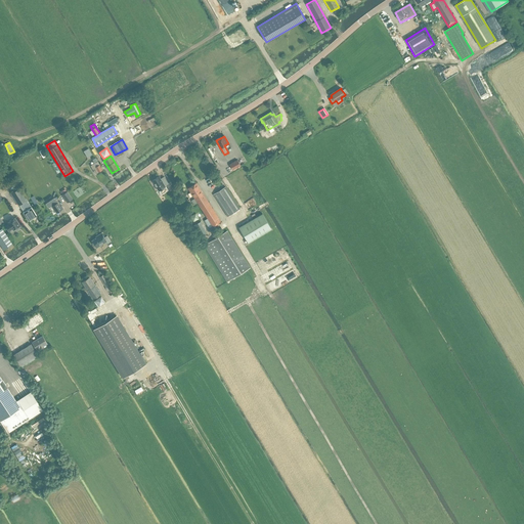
[(95,173),(102,170),(95,159),(93,161),(93,162),(93,164),(91,166),(95,173)]
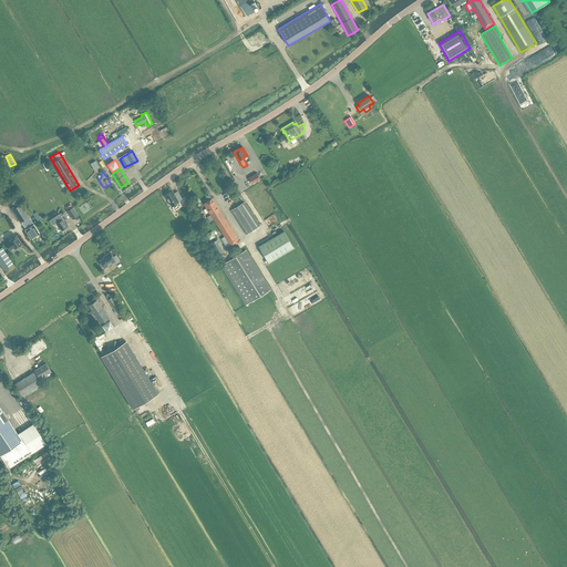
[(251,184),(260,179),(257,173),(248,178),(251,184)]
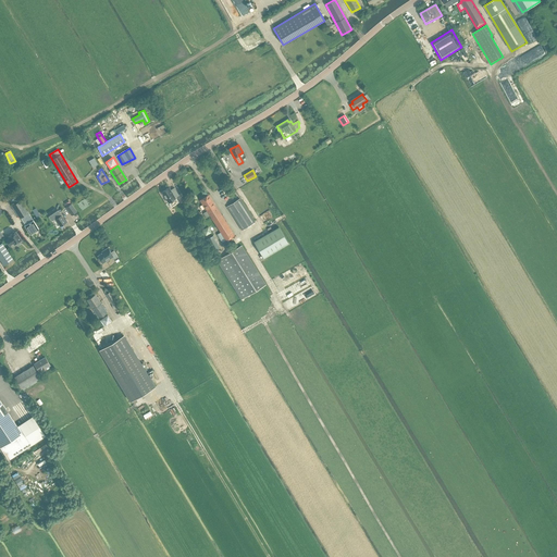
[(169,187),(161,193),(168,202),(169,202),(171,207),(178,202),(175,198),(175,197),(178,195),(174,188),(171,190),(169,187)]
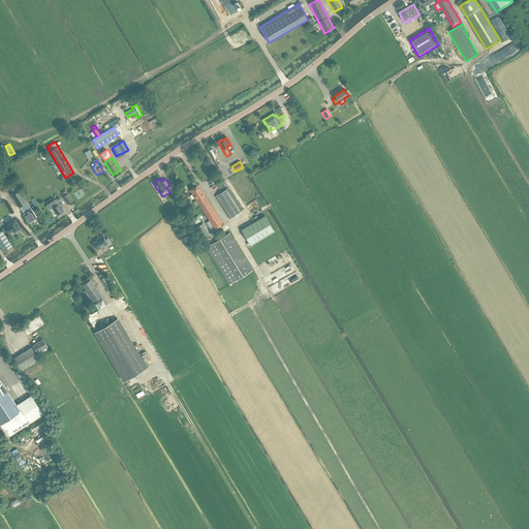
[(211,230),(222,223),(198,185),(190,190),(196,200),(193,203),(195,207),(199,205),(210,220),(206,222),(211,230)]
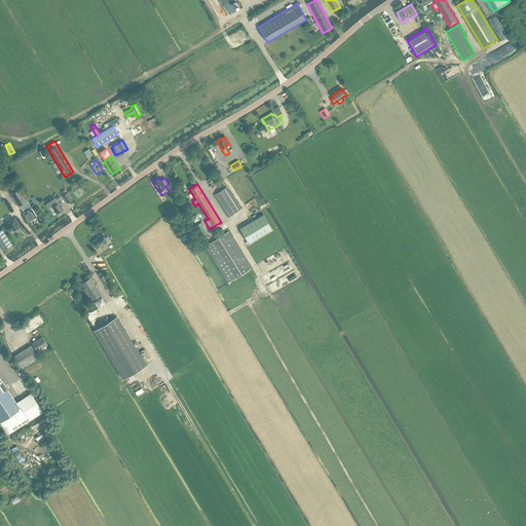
[(226,187),(214,195),(228,217),(240,210),(226,187)]
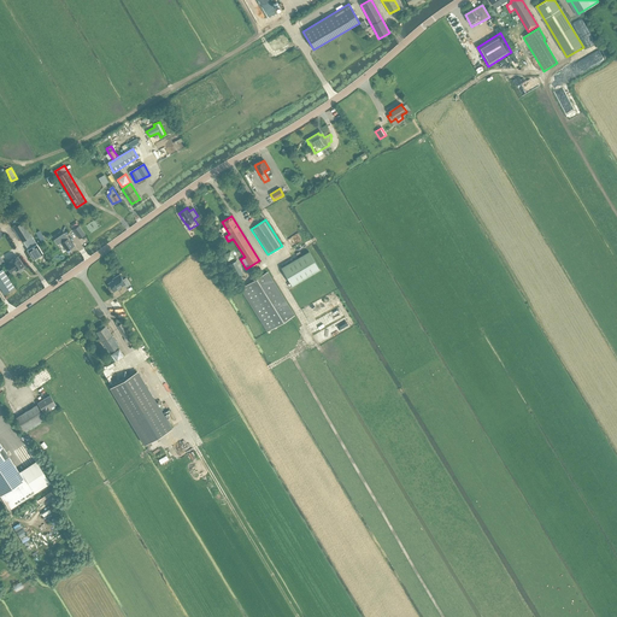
[(29,250),(28,251),(34,260),(42,254),(22,222),(13,228),(22,242),(24,241),(29,250)]
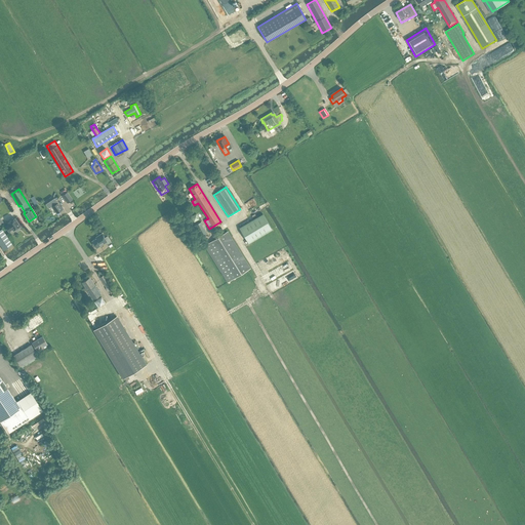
[(68,203),(73,200),(68,193),(63,196),(68,203)]
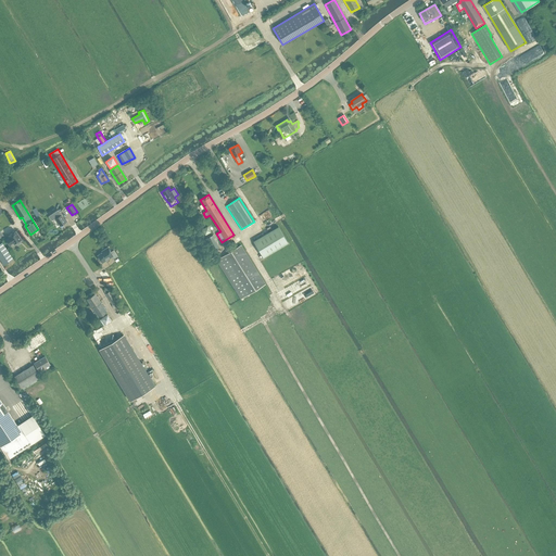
[(58,210),(48,216),(51,220),(55,218),(60,226),(66,222),(65,219),(64,219),(58,210)]
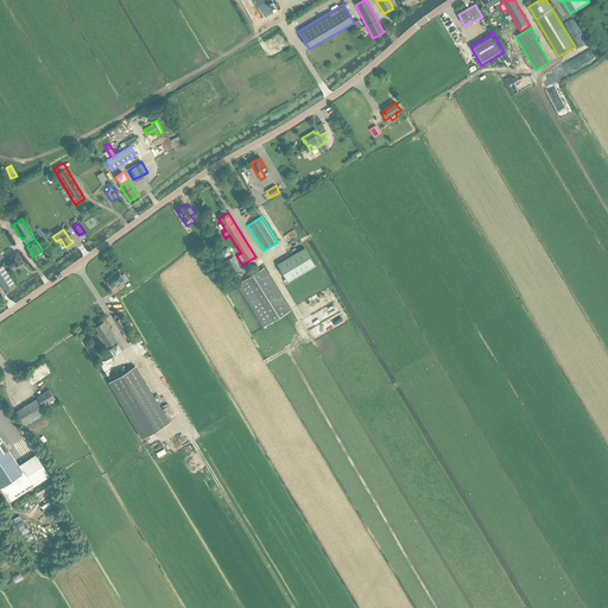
[(287,282),(315,266),(304,248),(277,264),(287,282)]
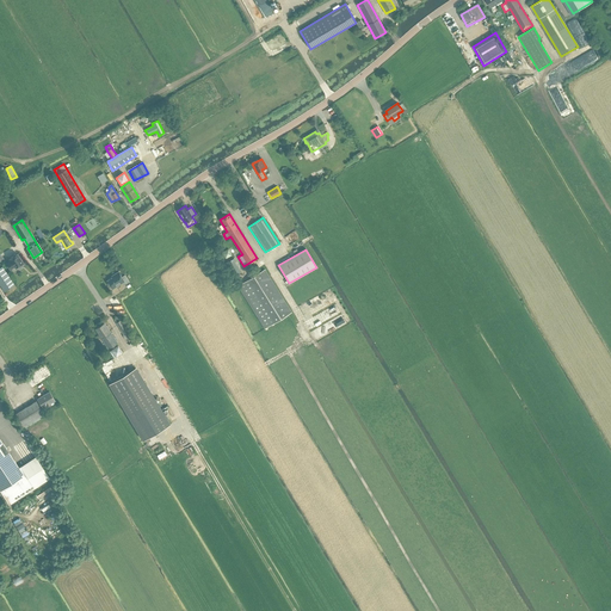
[(16,269),(23,264),(18,254),(10,259),(11,260),(6,263),(10,269),(14,266),(16,269)]
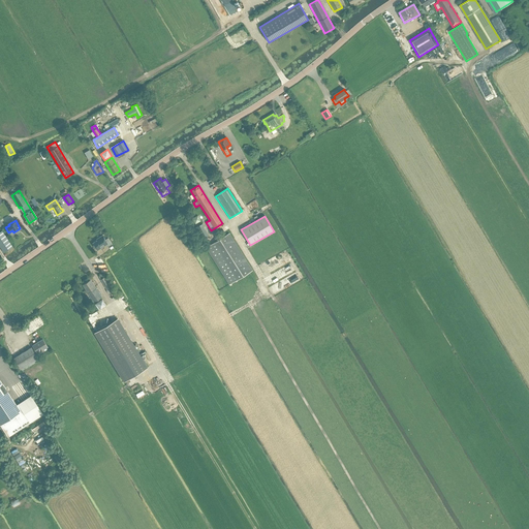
[(208,235),(201,224),(194,228),(200,239),(208,235)]
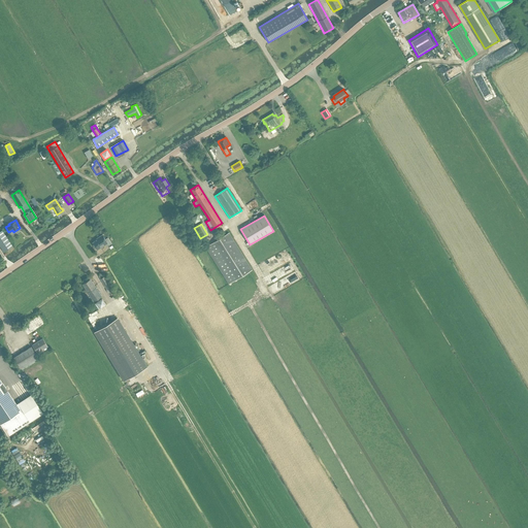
[(1,230),(0,230),(0,245),(4,252),(12,246),(1,230)]
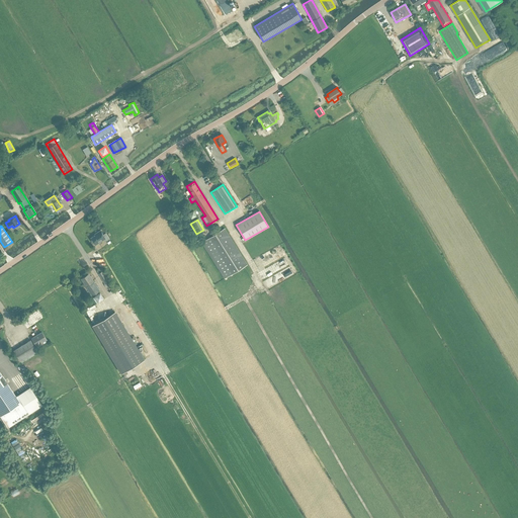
[(225,279),(247,264),(225,229),(201,243),(225,279)]
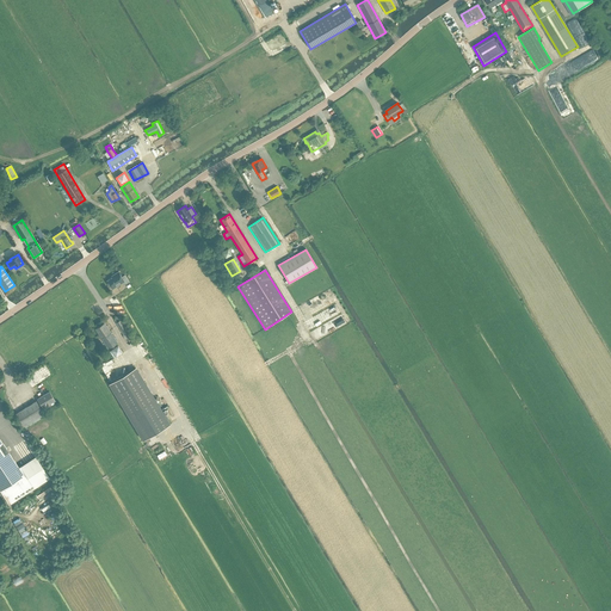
[(124,285),(129,283),(124,276),(121,277),(118,272),(113,276),(115,277),(111,279),(110,278),(107,279),(107,281),(106,282),(112,290),(122,283),(124,285)]
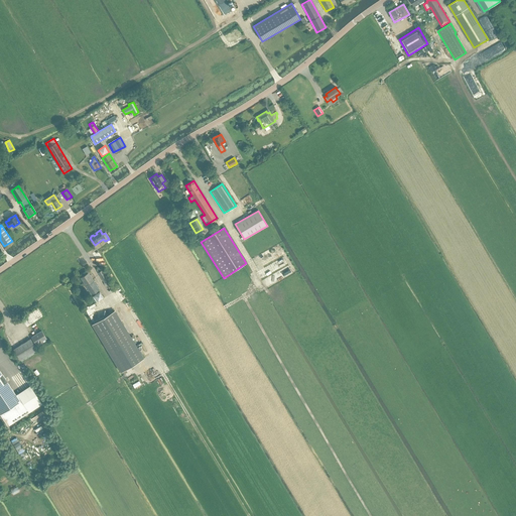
[(102,271),(98,273),(105,283),(104,283),(106,286),(109,284),(107,281),(108,280),(102,271)]
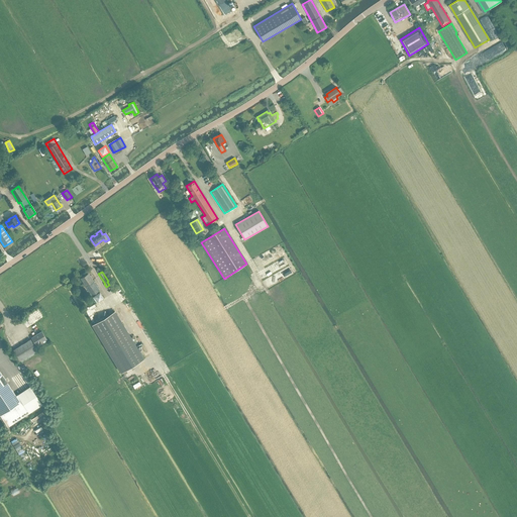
[(92,295),(100,290),(88,274),(81,279),(91,293),(89,294),(90,296),(92,295)]
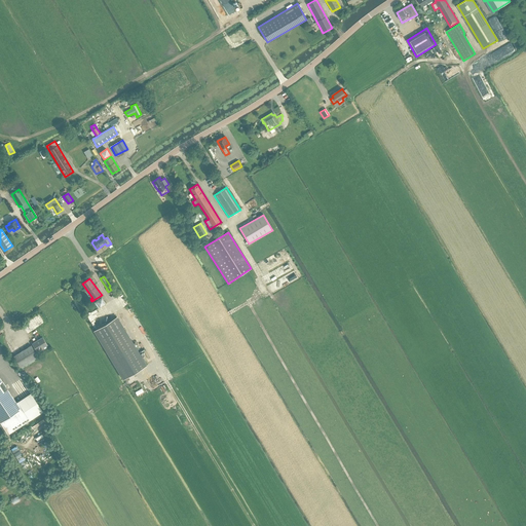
[(100,307),(106,303),(102,298),(96,301),(100,307)]
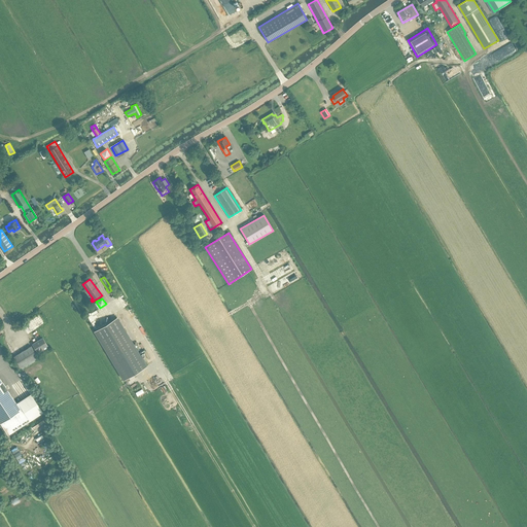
[(124,380),(146,366),(116,318),(95,331),(124,380)]
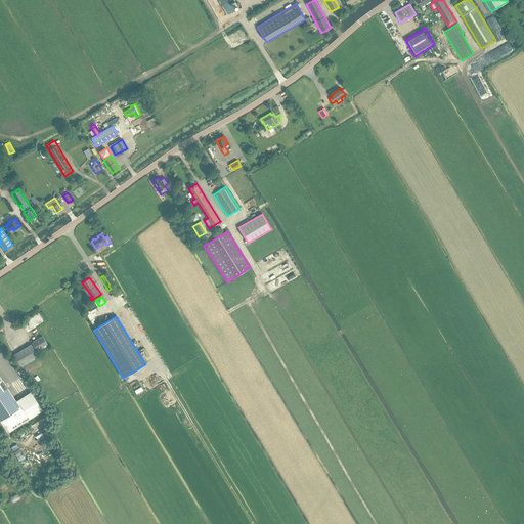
[(43,346),(47,343),(42,336),(33,342),(38,351),(44,347),(43,346)]
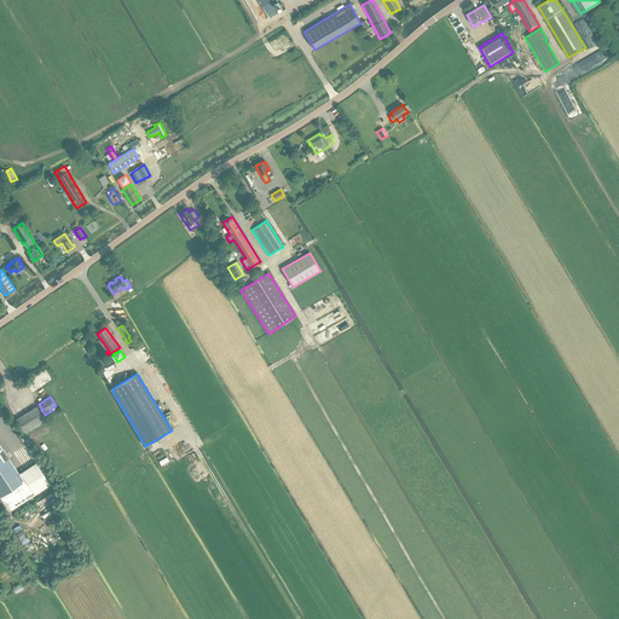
[(41,424),(40,422),(44,420),(36,406),(16,420),(24,432),(25,434),(41,424)]
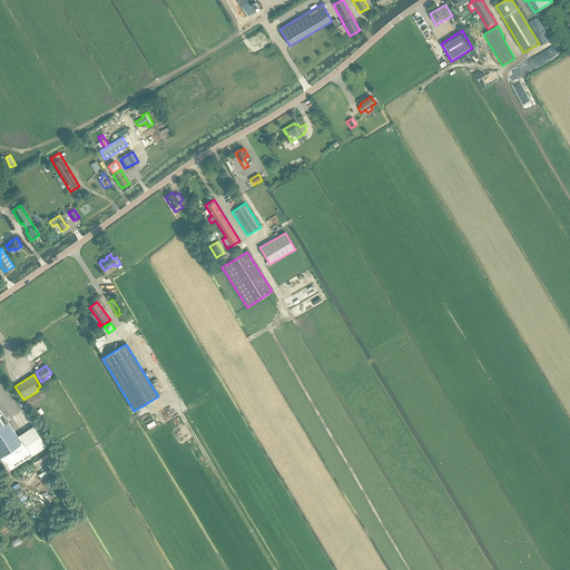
[(0,410),(0,459),(8,470),(8,471),(17,465),(19,463),(20,463),(47,445),(33,425),(17,436),(0,410)]
